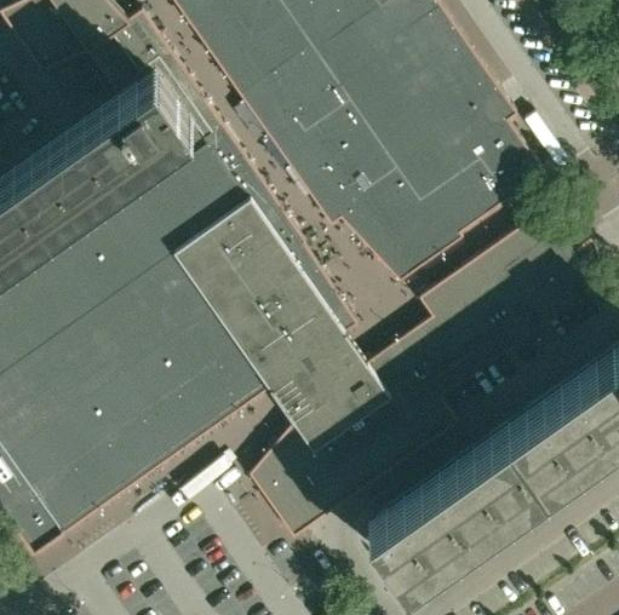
[(46,40),(102,0),(18,0),(0,10),(0,12),(40,69),(61,61),(46,40)]
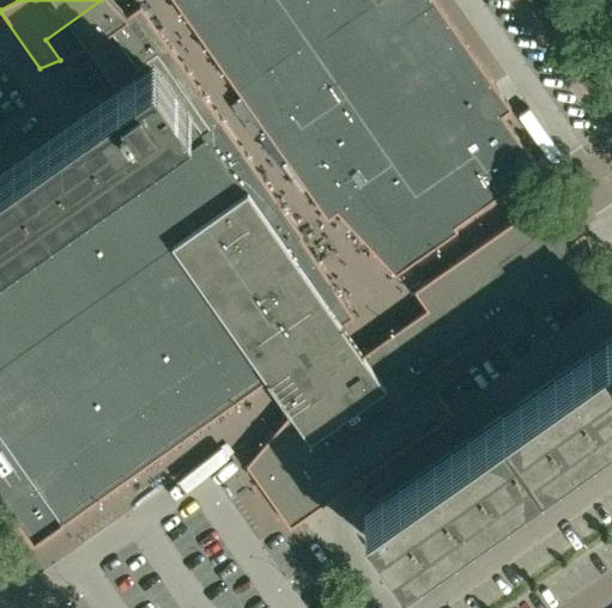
[(109,0),(101,0),(46,40),(60,60),(86,49),(109,31),(126,20),(140,10),(139,8),(126,18),(109,0)]
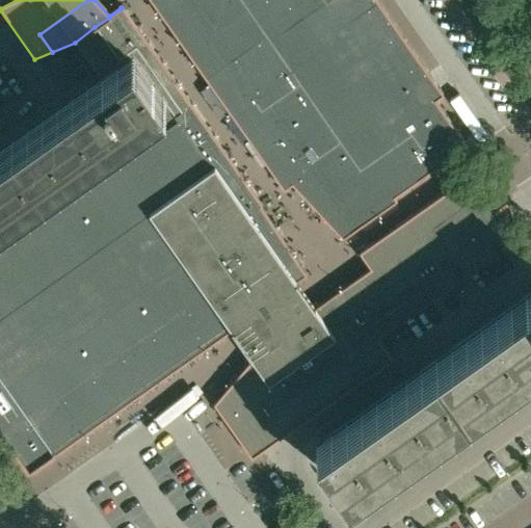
[(182,0),(148,0),(159,17),(182,0)]
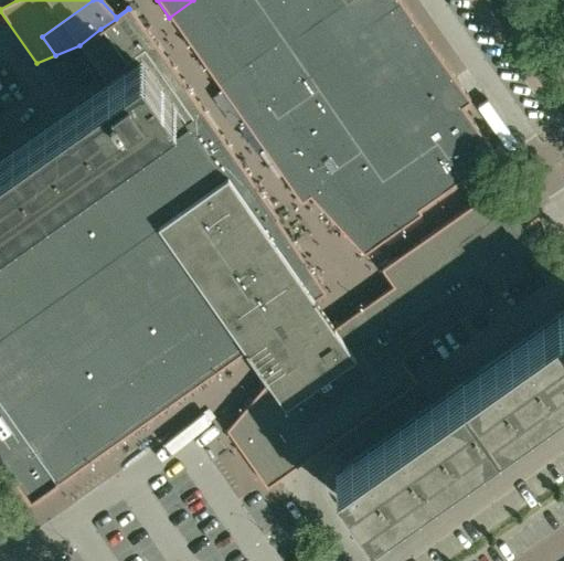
[(190,46),(252,2),(249,0),(193,0),(169,18),(190,46)]
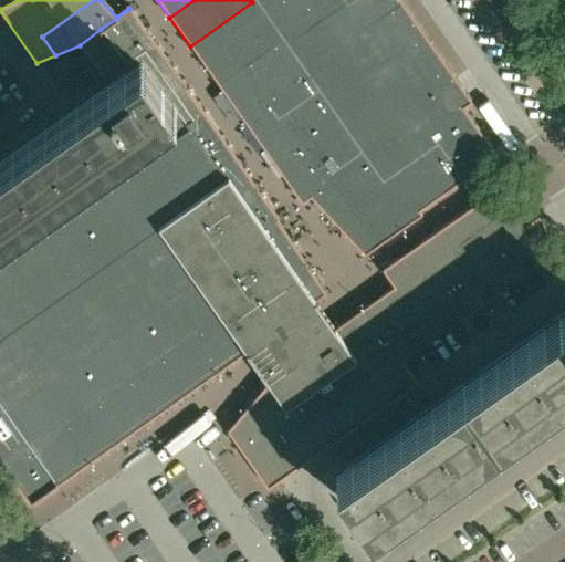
[(471,103),(398,0),(250,0),(252,2),(372,172),(462,107),(462,108),(471,103)]
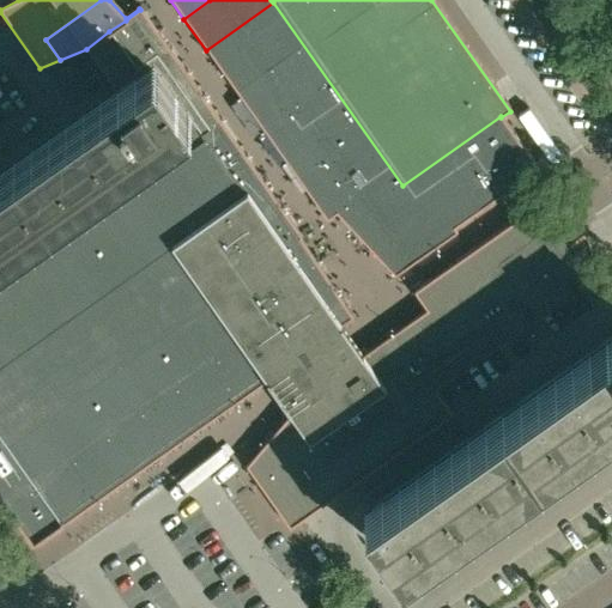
[(403,186),(273,2),(206,50),(241,99),(268,79),(292,113),(326,89),(347,120),(381,168),(400,195),(459,153),(461,158),(471,152),(507,126),(501,117),(501,116),(403,186)]
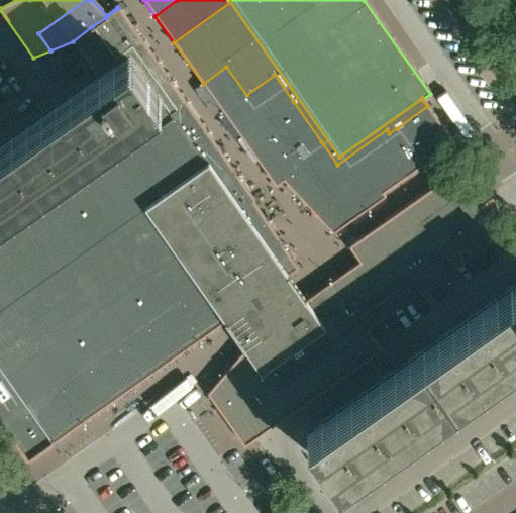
[(134,30),(118,8),(106,17),(92,26),(108,48),(122,39),(134,30)]
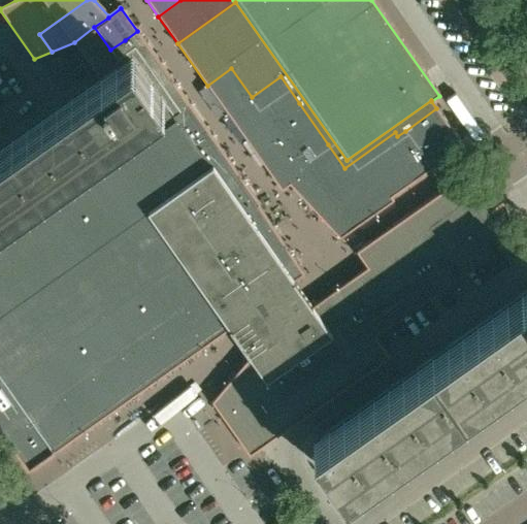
[(0,213),(161,100),(127,53),(117,59),(110,50),(94,27),(74,42),(99,79),(0,148),(0,213)]
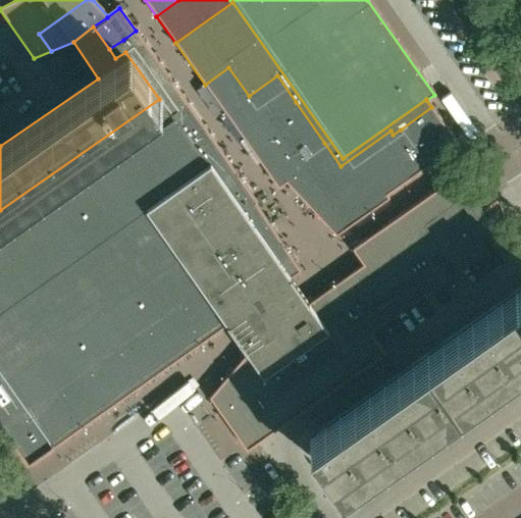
[(140,36),(136,31),(123,40),(129,49),(143,41),(140,36)]
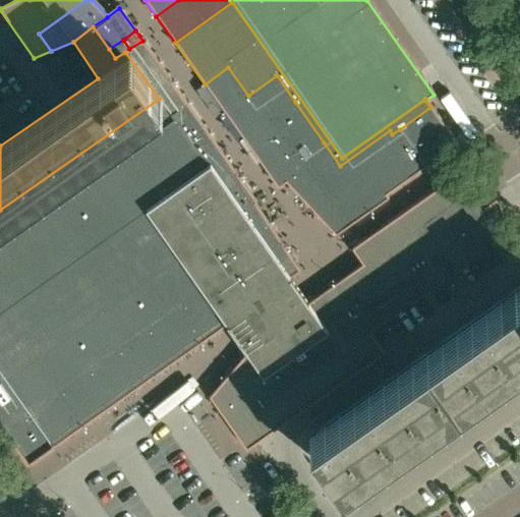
[(187,105),(142,41),(129,49),(123,40),(109,49),(115,58),(125,52),(159,99),(163,105),(154,111),(162,122),(162,123),(187,105)]
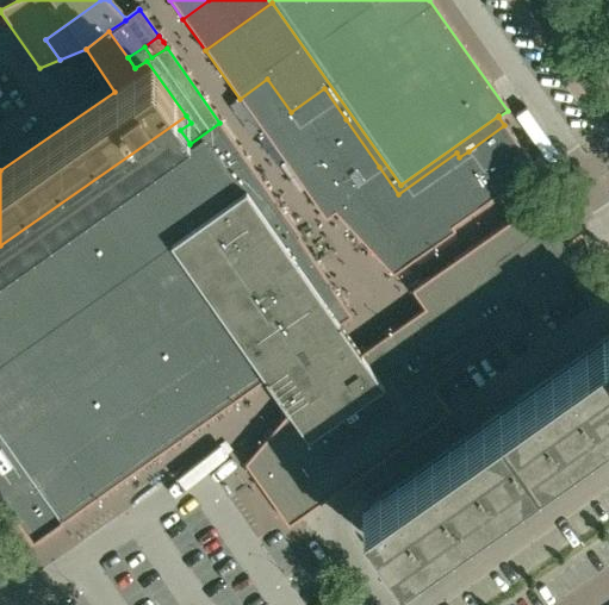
[(291,112),(267,79),(240,99),(262,131),(291,112)]
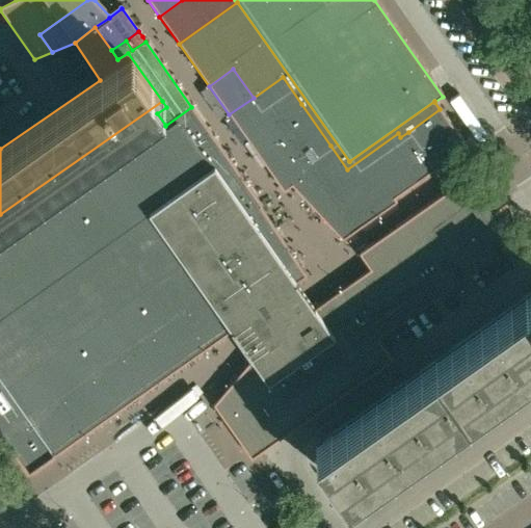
[(248,142),(301,104),(283,77),(254,98),(229,114),(246,139),(248,142)]
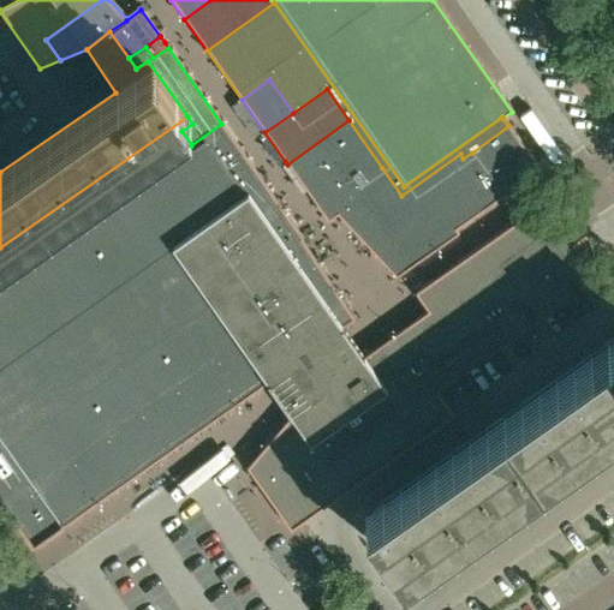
[(382,168),(349,120),(287,165),(307,192),(335,173),(349,192),(382,168)]
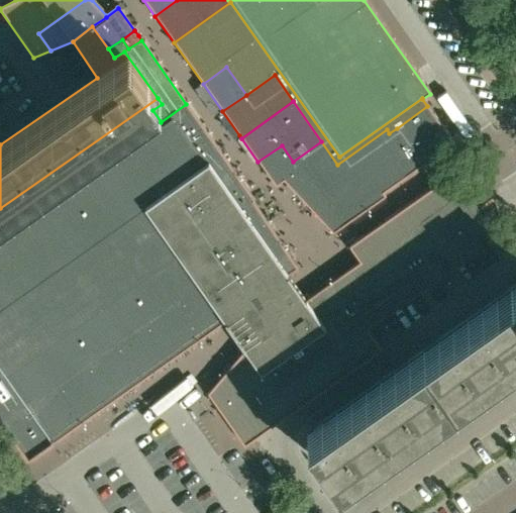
[(207,134),(186,104),(161,122),(161,121),(132,140),(155,172),(207,134)]
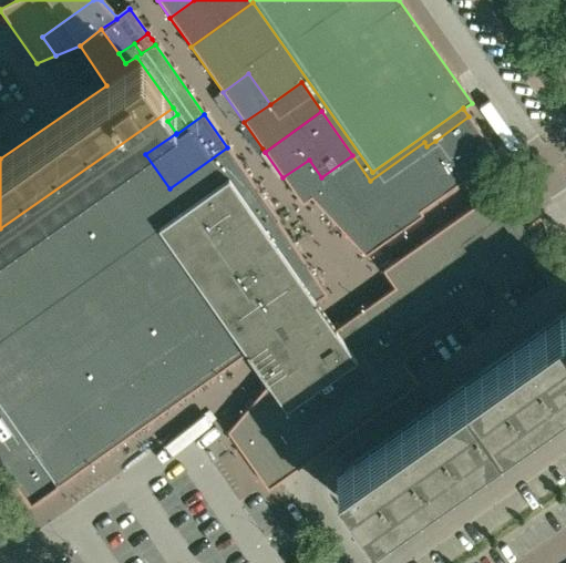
[(497,157),(469,116),(435,141),(464,181),(497,157)]
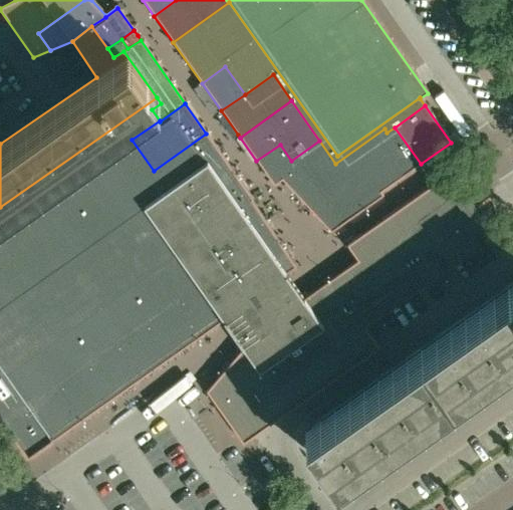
[(380,192),(421,164),(395,128),(387,133),(385,129),(335,164),(293,193),(330,232),(370,205),(383,196),(380,192)]
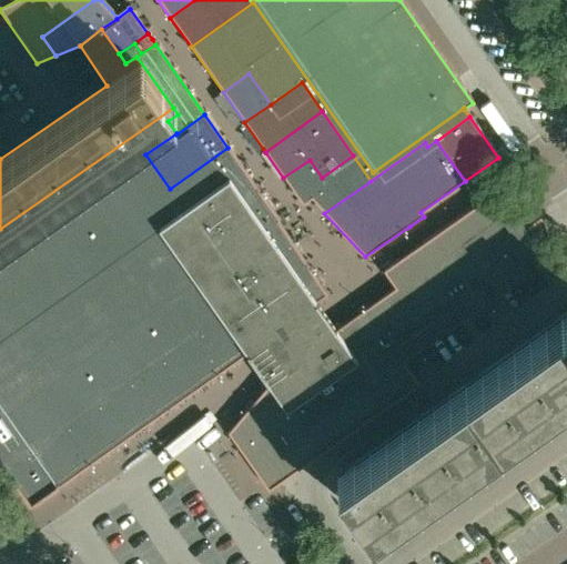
[(186,213),(245,172),(228,148),(170,189),(186,213)]
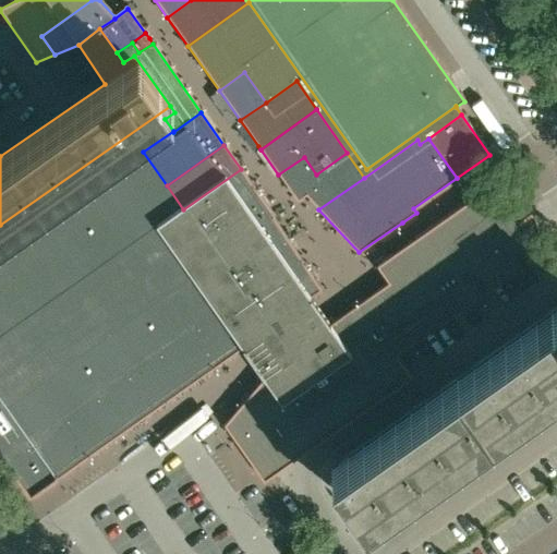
[(167,185),(143,152),(137,156),(194,237),(200,233),(183,209),(167,185)]
